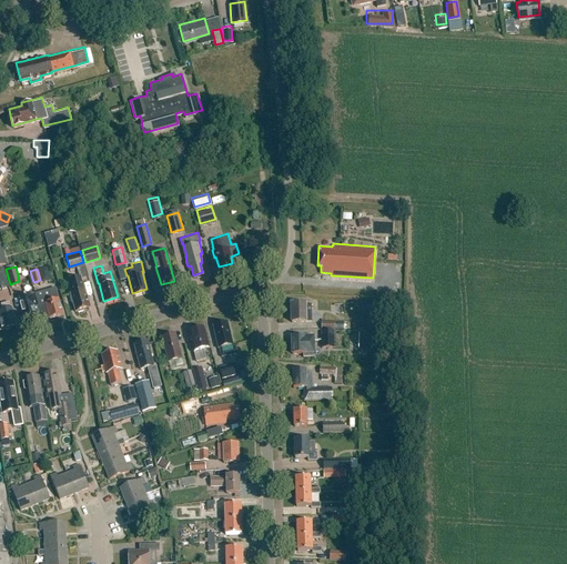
[(70,291),(70,293),(69,293),(70,300),(72,299),(74,309),(77,309),(77,310),(82,308),(82,306),(89,305),(83,288),(80,274),(70,278),(73,290),(70,291)]
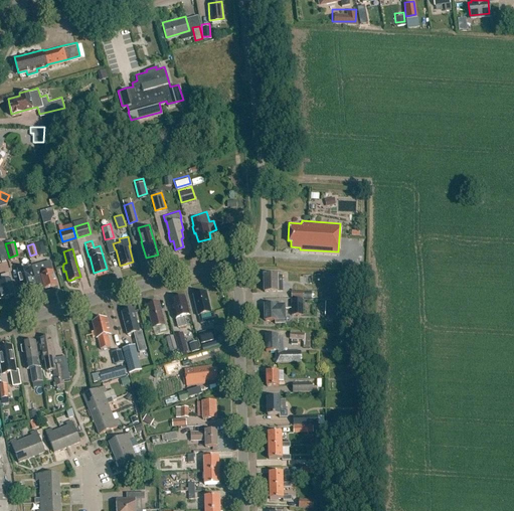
[(49,258),(30,264),(33,274),(39,272),(43,286),(56,283),(49,258)]
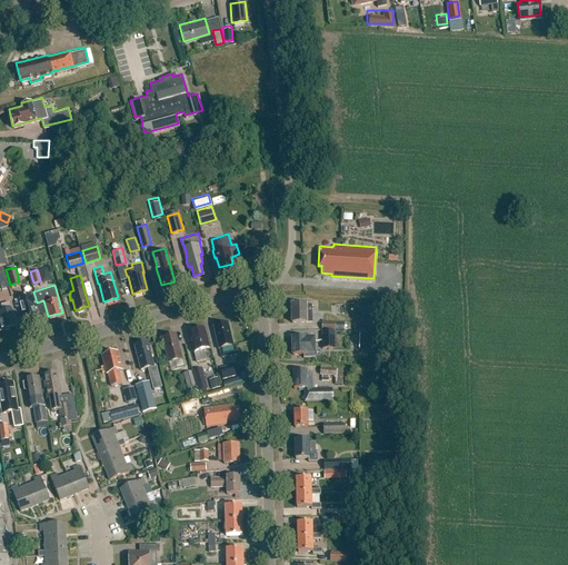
[(33,319),(37,318),(32,303),(36,303),(36,304),(37,304),(33,291),(30,293),(29,291),(19,295),(21,301),(19,301),(25,321),(28,320),(29,321),(33,320),(33,319)]
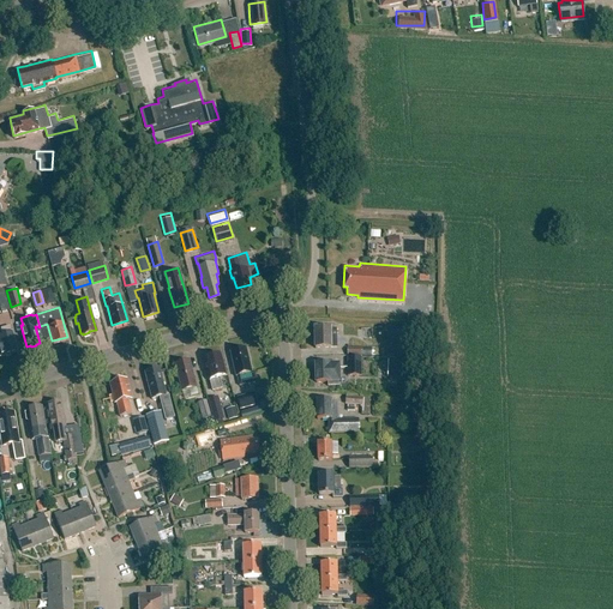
[(1,332),(0,332),(0,353),(17,349),(12,330),(11,330),(8,323),(0,325),(1,332)]
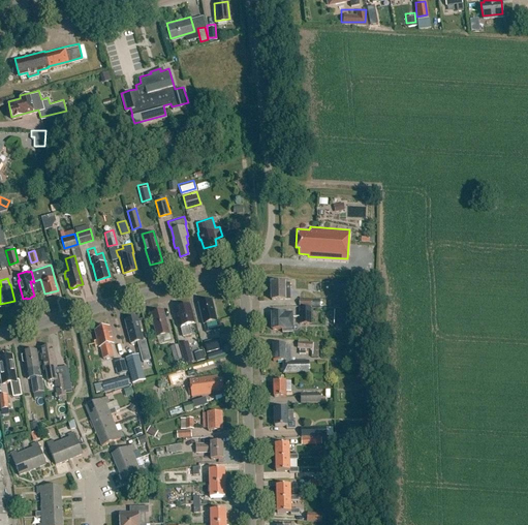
[(288,279),(271,279),(271,297),(289,296),(288,279)]
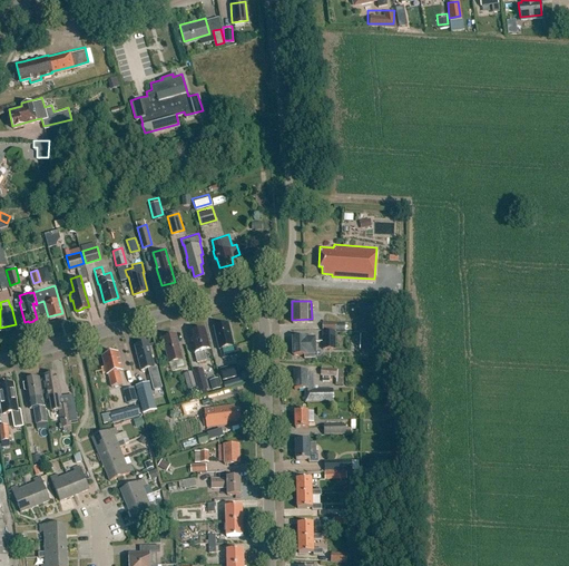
[(372,302),(360,302),(359,315),(372,315),(372,302)]
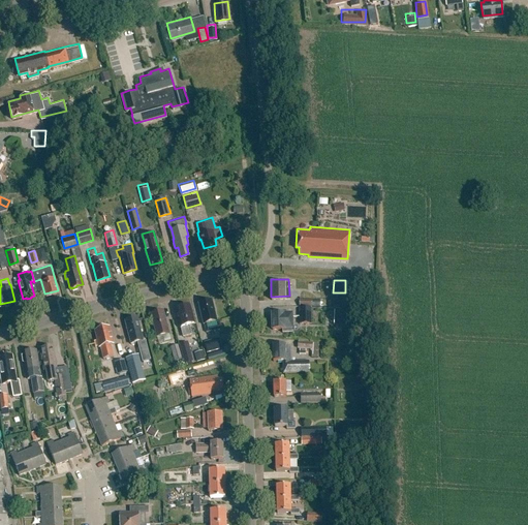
[(198,301),(204,322),(205,321),(207,330),(222,326),(219,317),(216,318),(212,299),(211,299),(208,298),(206,298),(205,300),(198,301)]
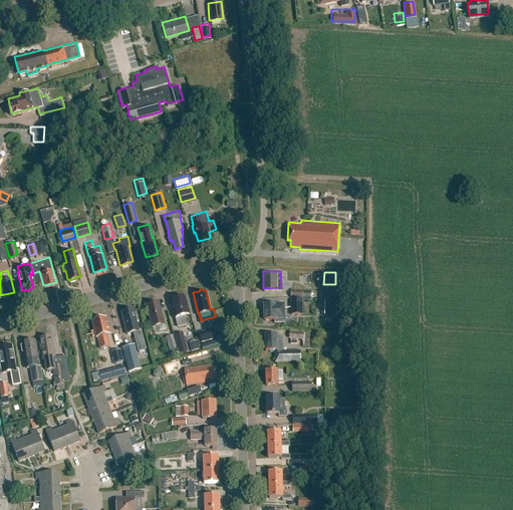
[(183,313),(185,313),(190,311),(185,294),(182,295),(181,293),(179,294),(178,296),(171,298),(176,315),(175,315),(177,325),(185,323),(183,313)]
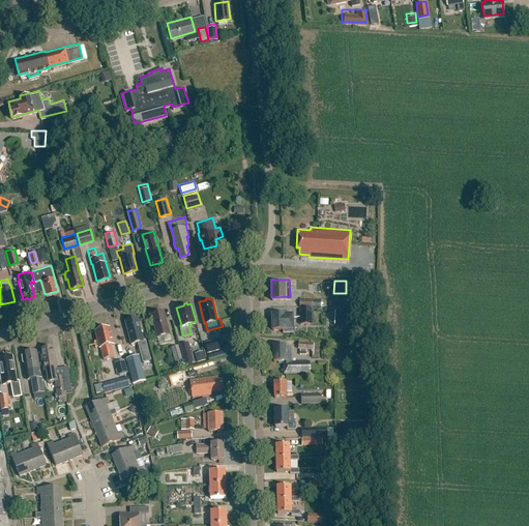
[(311,305),(299,305),(299,321),(311,321),(311,305)]
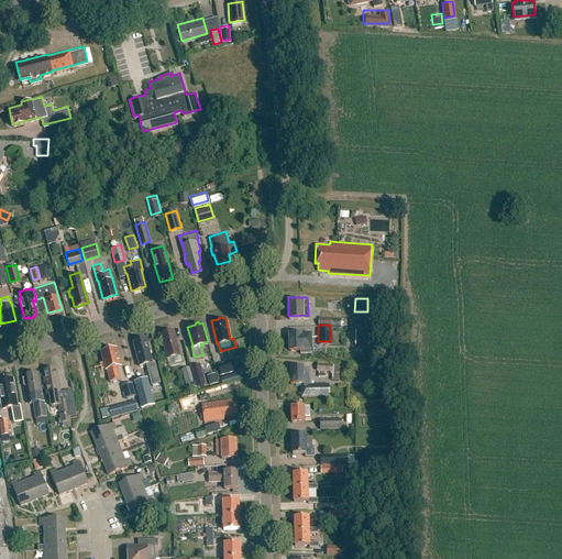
[(354,325),(354,342),(367,343),(368,326),(354,325)]
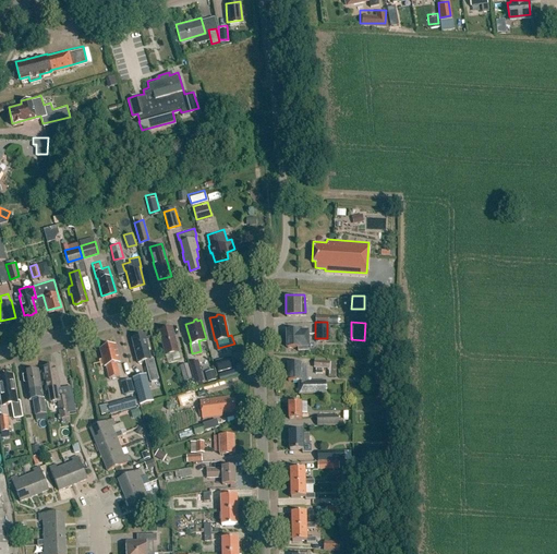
[(172,325),(159,328),(166,353),(179,350),(172,325)]
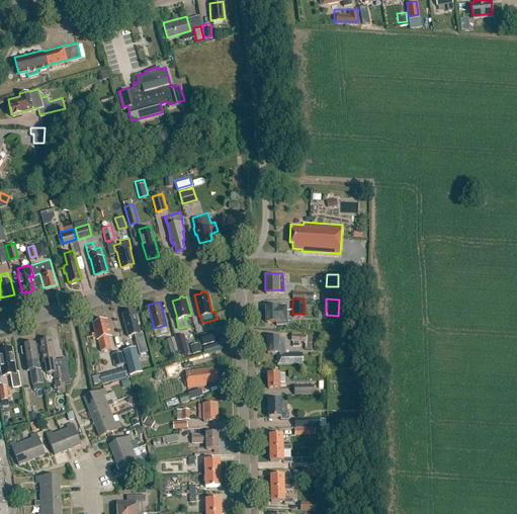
[(277,305),(277,304),(265,304),(265,319),(275,319),(275,322),(284,322),(284,305),(277,305)]
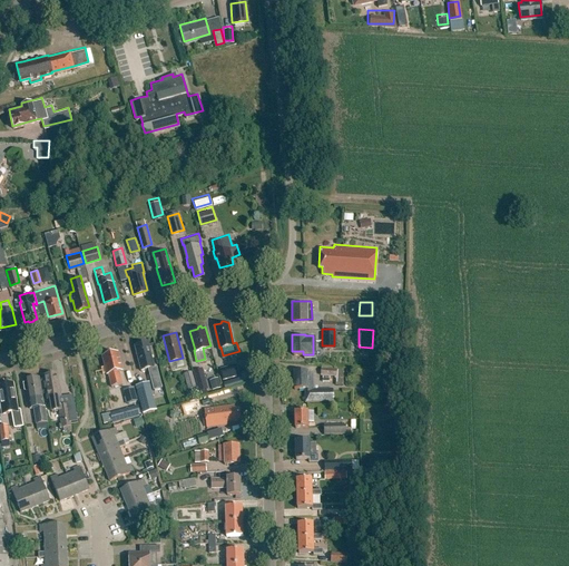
[(147,340),(134,342),(139,368),(147,366),(150,379),(156,378),(147,340)]
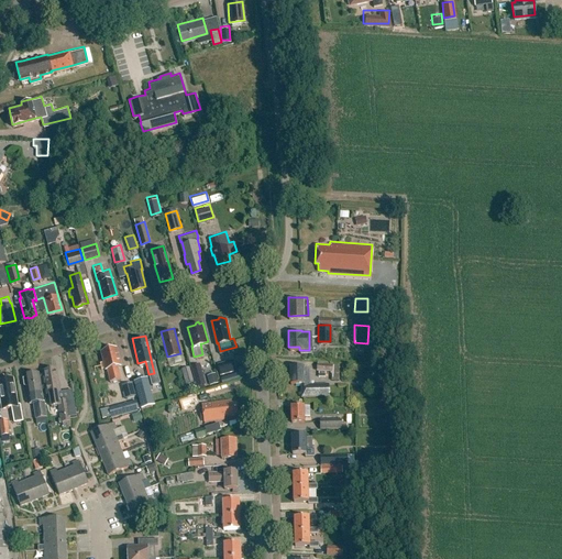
[(102,348),(102,350),(101,350),(106,366),(107,366),(110,379),(120,376),(117,363),(120,362),(116,346),(109,348),(109,347),(102,348)]
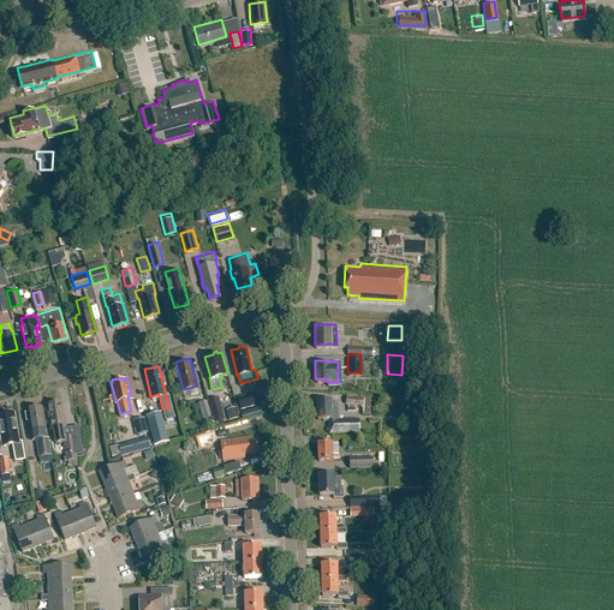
[(258,402),(255,390),(238,395),(242,406),(258,402)]
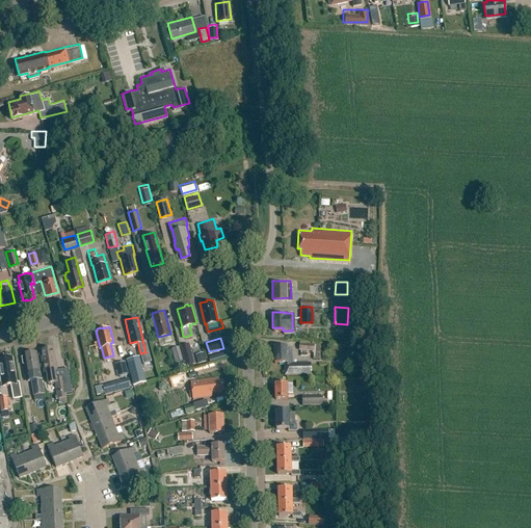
[(193,361),(188,341),(179,343),(184,363),(193,361)]
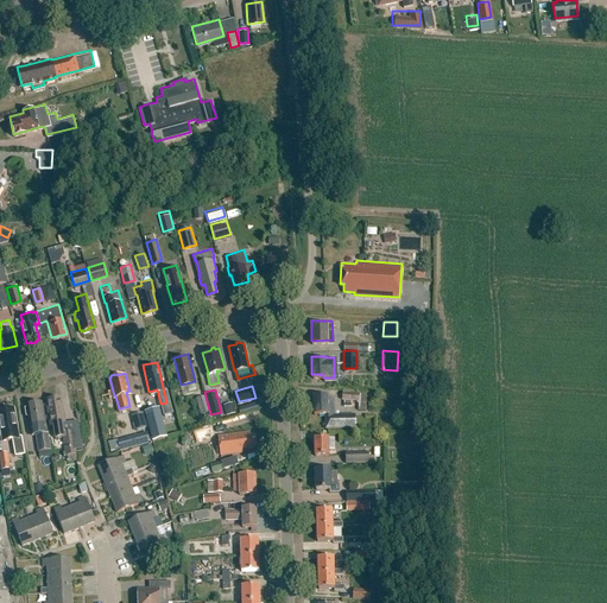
[(341,389),(341,398),(343,398),(343,405),(351,405),(351,399),(358,399),(358,407),(365,408),(366,391),(341,389)]
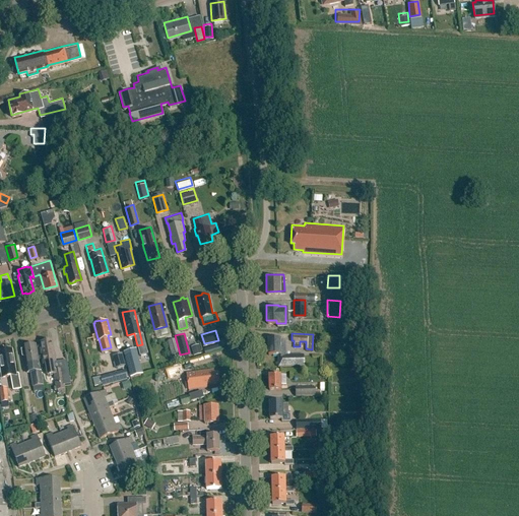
[(174,335),(167,337),(171,351),(178,349),(174,335)]
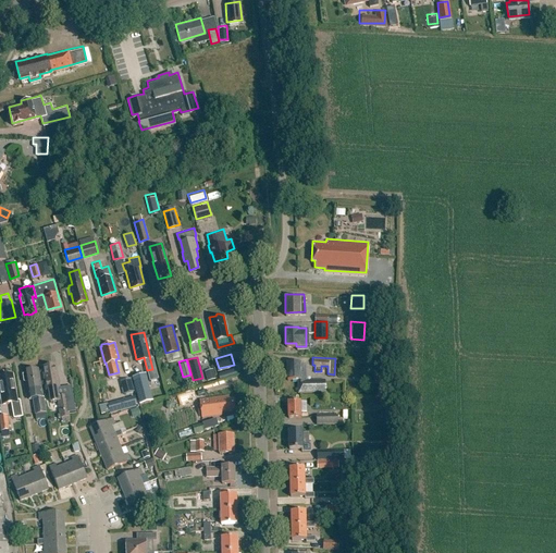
[(299,359),(286,359),(286,377),(296,377),(297,389),(324,389),(323,379),(305,379),(305,364),(299,364),(299,359)]
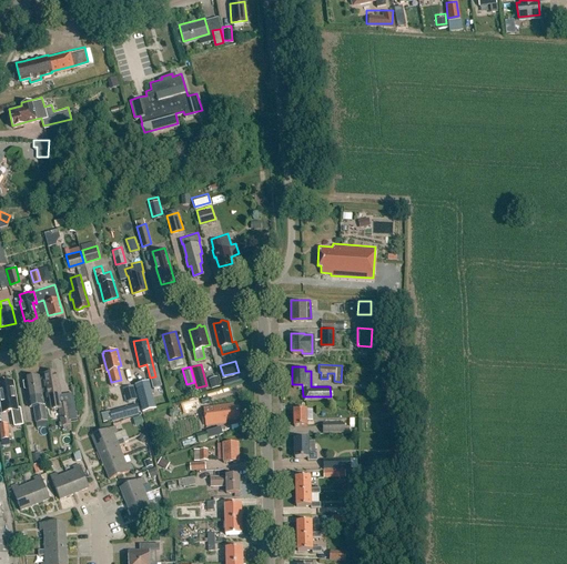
[(43,371),(42,371),(44,386),(46,395),(49,394),(51,406),(58,405),(60,423),(70,422),(68,400),(58,401),(57,393),(60,393),(59,385),(57,369),(51,370),(49,369),(44,369),(43,371)]
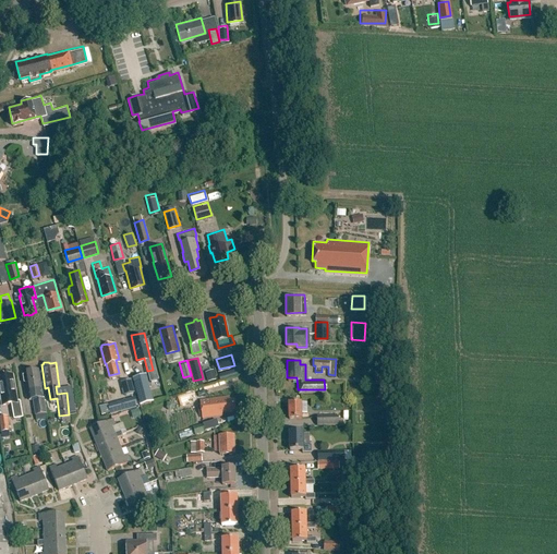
[(31,368),(24,370),(25,372),(23,372),(24,380),(26,378),(27,388),(28,388),(29,396),(32,396),(35,417),(46,416),(37,366),(36,368),(35,365),(31,365),(31,368)]
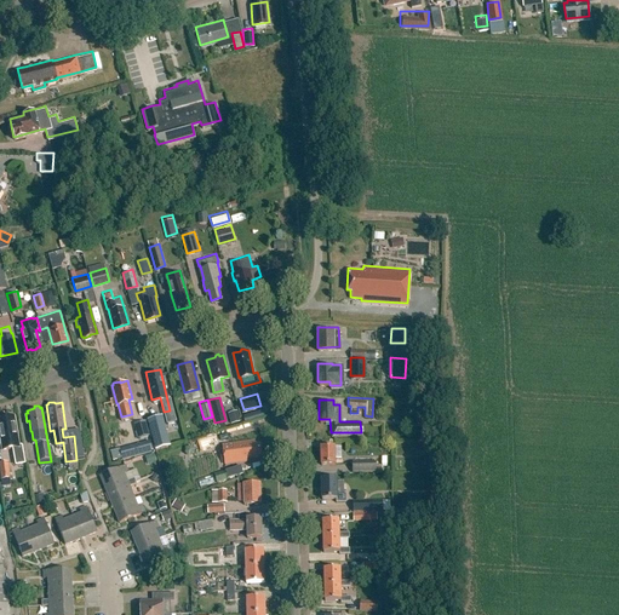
[(240,420),(236,409),(229,412),(231,423),(240,420)]
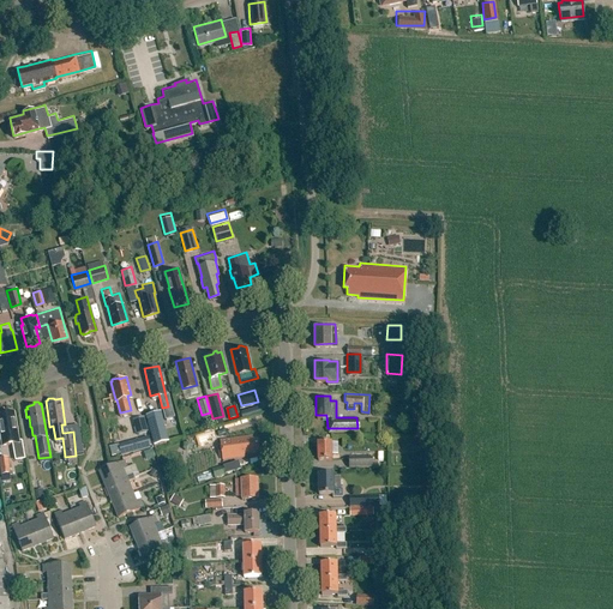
[(161,409),(146,412),(155,442),(168,438),(161,409)]
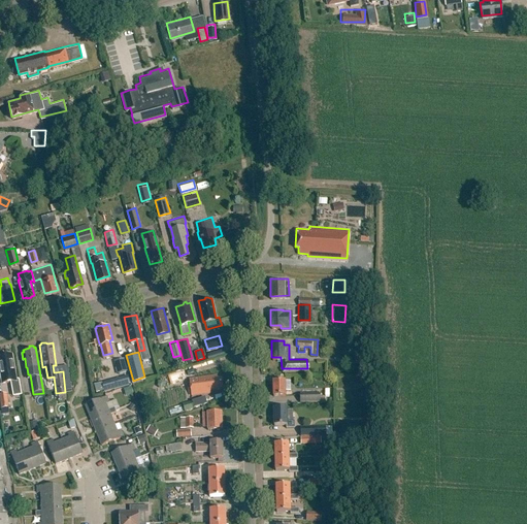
[(0,369),(1,370),(3,380),(17,378),(12,353),(6,354),(3,353),(1,354),(0,355),(0,369)]
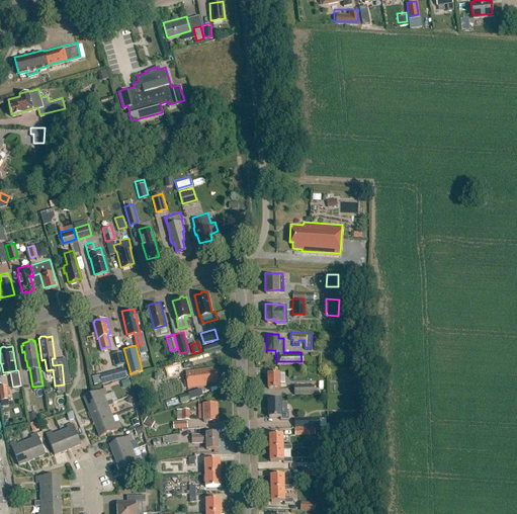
[(111,352),(114,363),(124,361),(120,349),(111,352)]
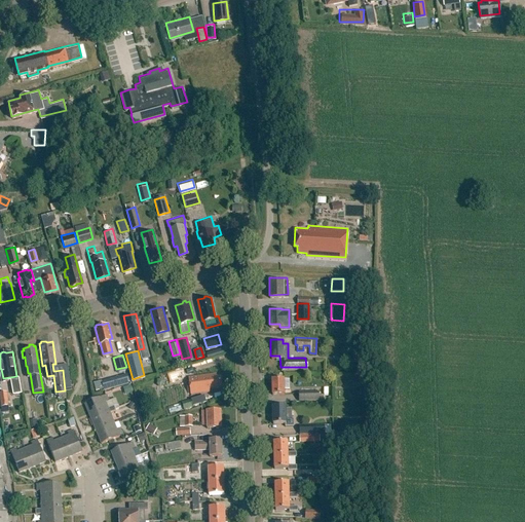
[(181,366),(165,371),(169,379),(184,374),(181,366)]
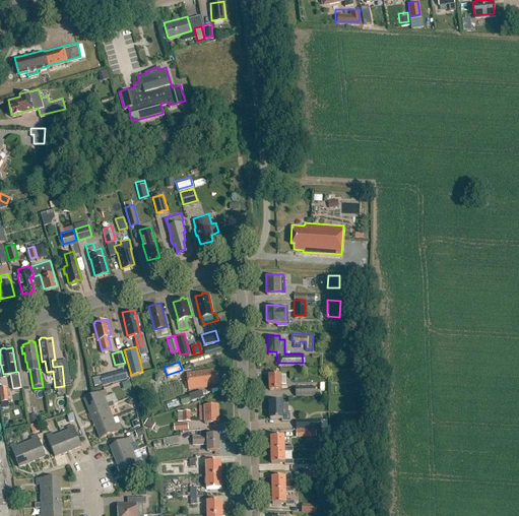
[(214,367),(187,370),(189,385),(207,383),(207,380),(218,378),(217,370),(214,370),(214,367)]
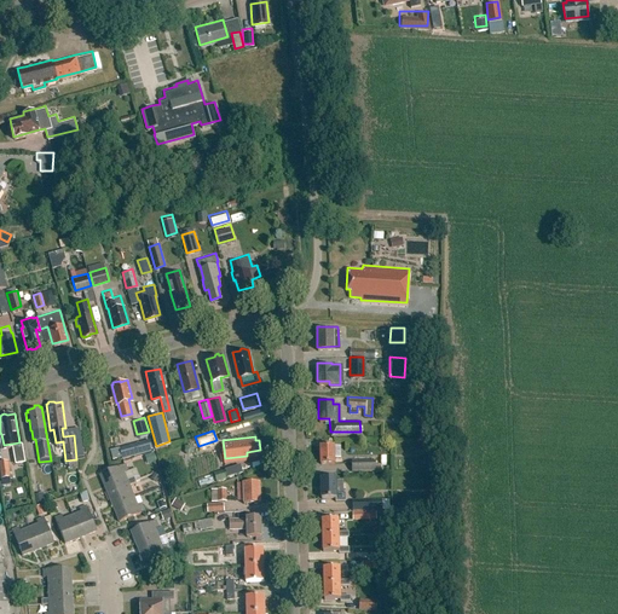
[(333,442),(319,442),(319,461),(333,461),(333,453),(339,453),(339,442),(334,442),(333,442)]
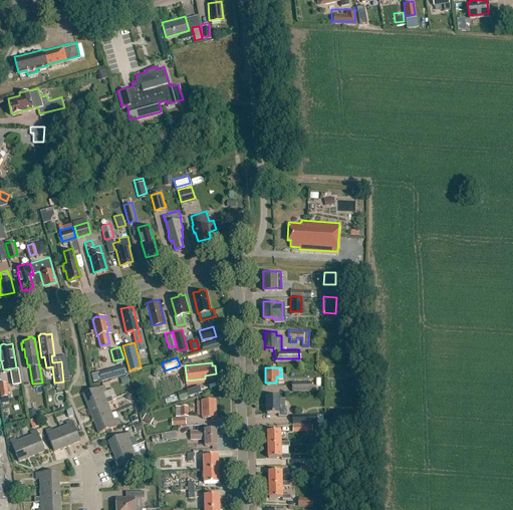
[(2,394),(9,394),(7,379),(0,380),(2,394)]
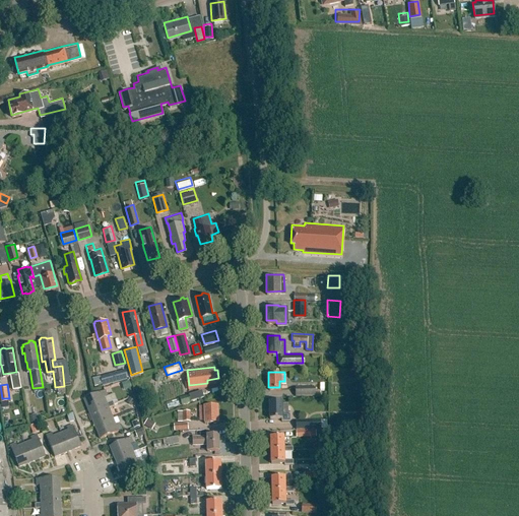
[(314,384),(295,384),(295,394),(314,393),(314,384)]
